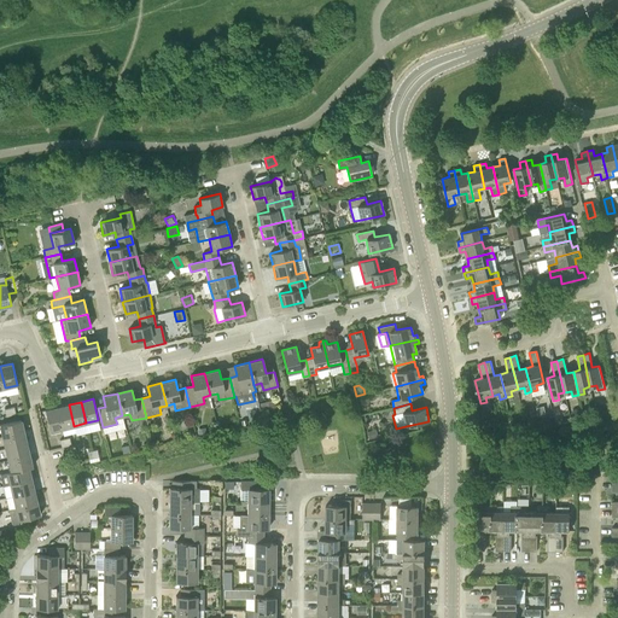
[(74,426),(69,404),(57,407),(62,429),(74,426)]
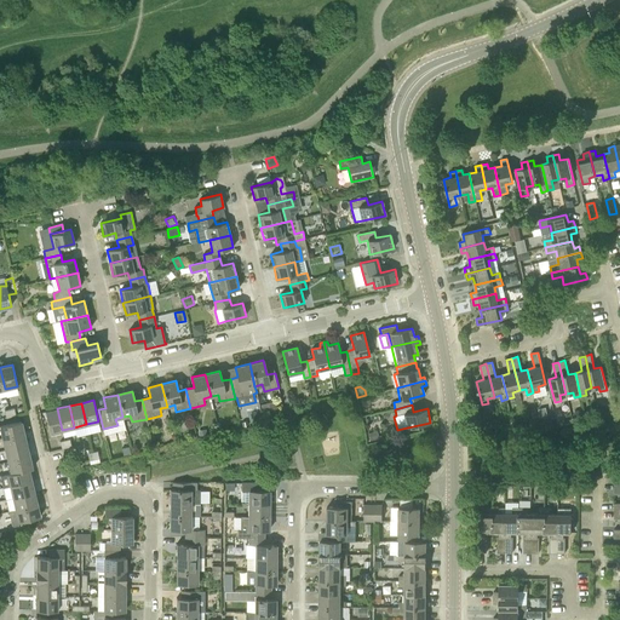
[(62,430),(57,408),(45,412),(50,432),(62,430)]
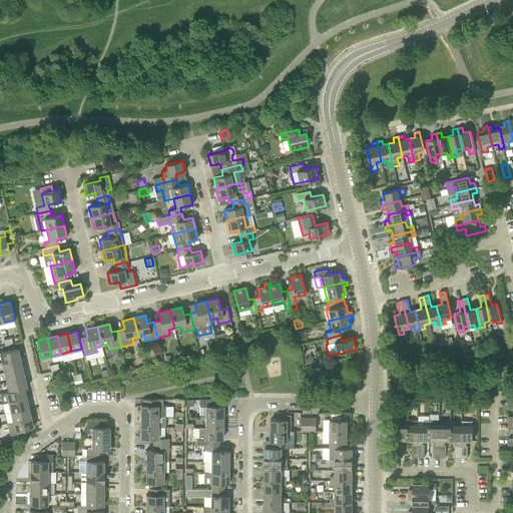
[(0,352),(0,354),(2,363),(20,358),(17,348),(0,352)]
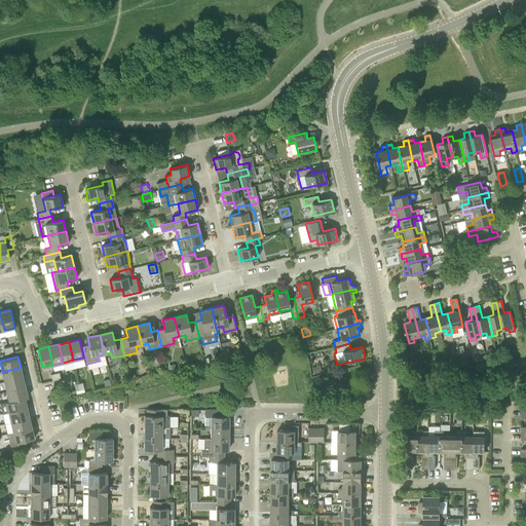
[(320,365),(311,367),(313,374),(321,372),(320,365)]
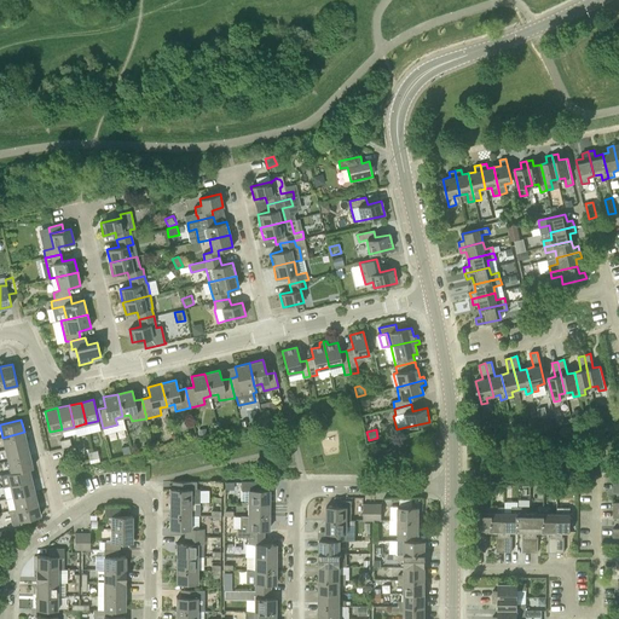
[(24,432),(3,438),(5,449),(27,444),(24,432)]
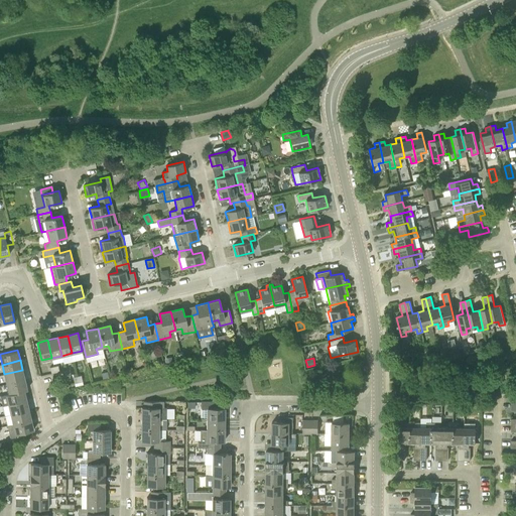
[(22,370),(4,374),(7,384),(24,380),(22,370)]
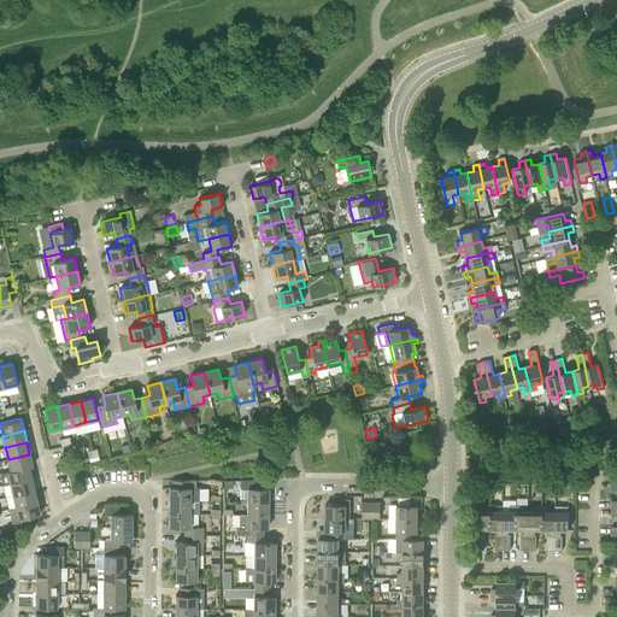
[(29,454),(9,459),(11,471),(29,468),(33,466),(29,454)]
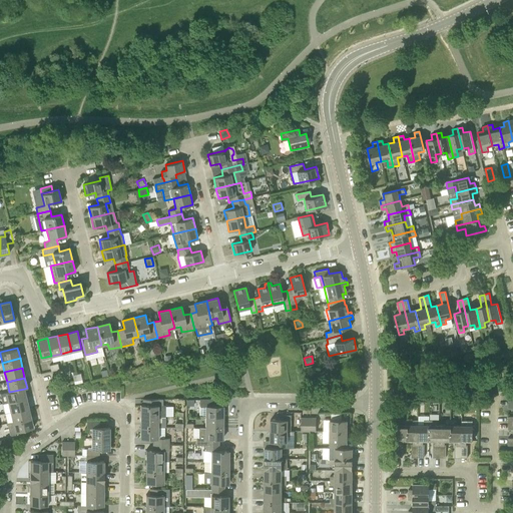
[(24,389),(9,392),(6,393),(8,402),(26,398),(24,389)]
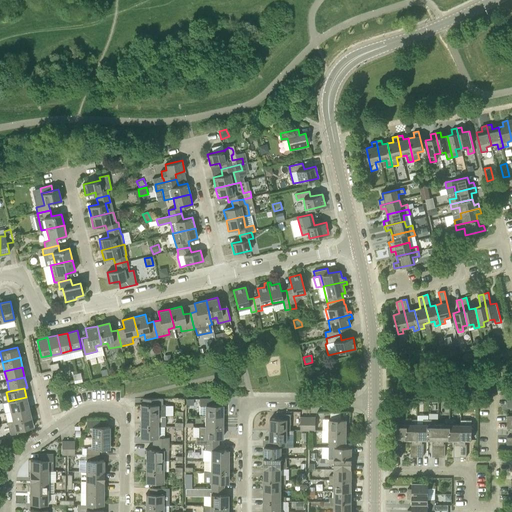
[(26,397),(8,401),(11,411),(28,407),(26,397)]
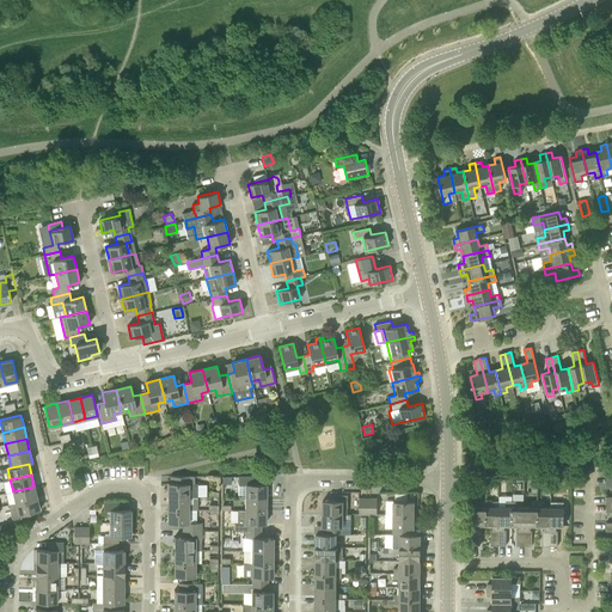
[(167,483),(167,496),(197,496),(197,483),(194,483),(194,476),(171,476),(171,483),(167,483)]
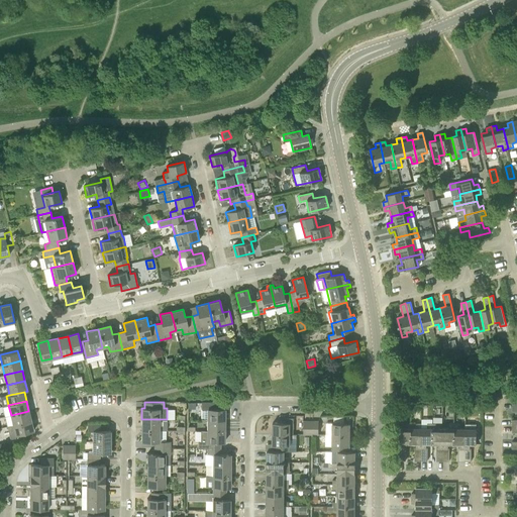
[(207,420),(224,420),(224,409),(214,409),(214,403),(201,403),(201,409),(201,420),(207,420)]
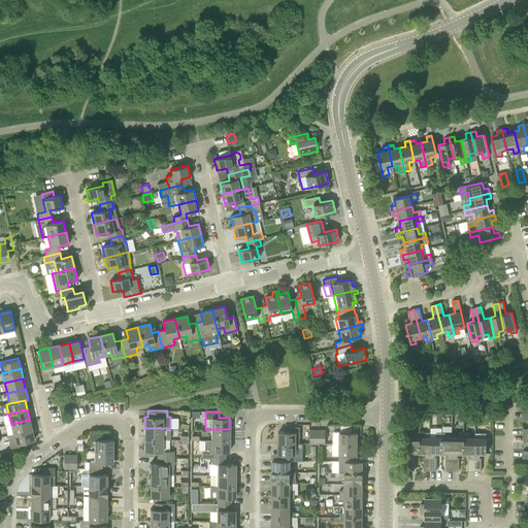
[(29,420),(11,424),(5,425),(7,435),(32,430),(29,420)]
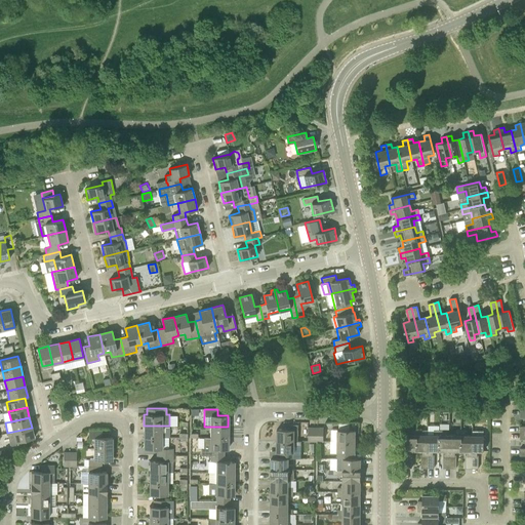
[(277,429),(277,441),(294,441),(297,441),(297,425),(288,425),(288,430),(277,429)]
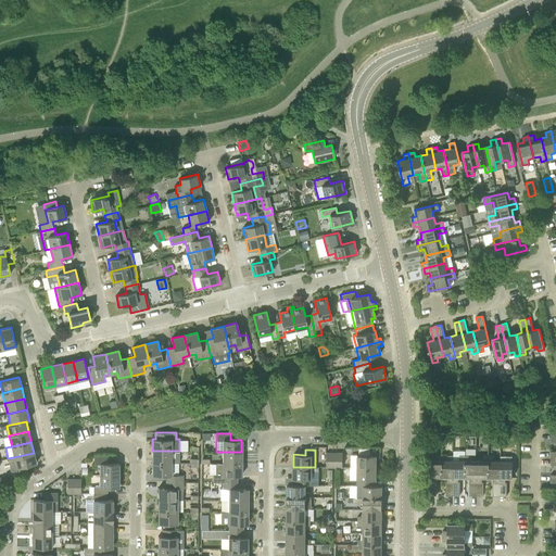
[(179,451),(152,451),(152,463),(171,463),(178,463),(179,451)]
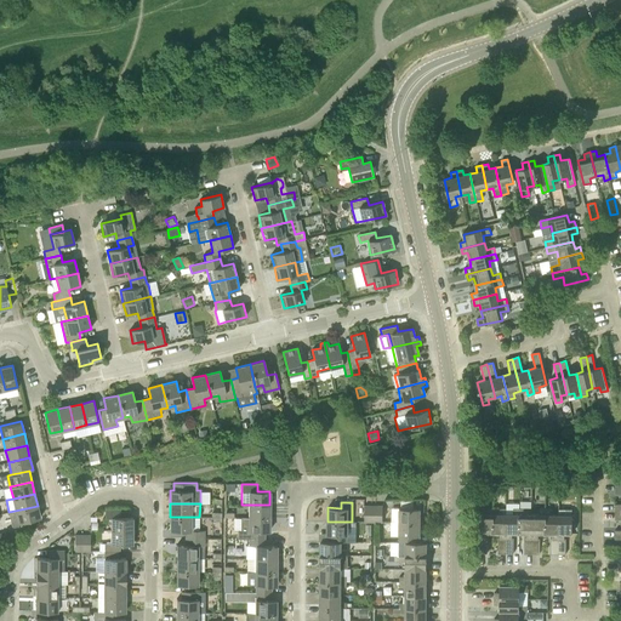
[(249,518),(269,518),(269,505),(249,505),(249,518)]
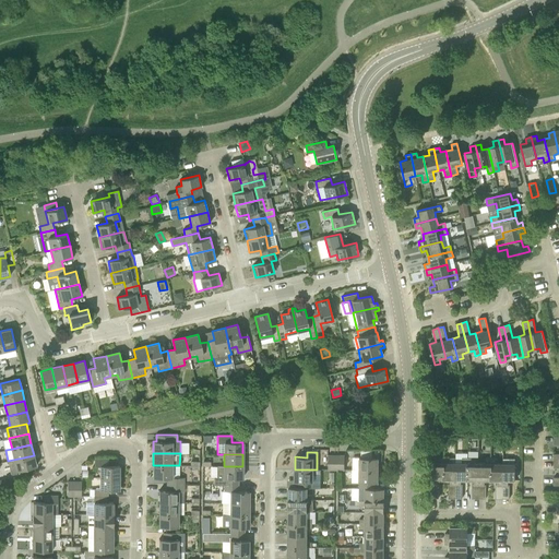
[(34,455),(8,461),(11,475),(18,473),(18,471),(36,466),(34,455)]
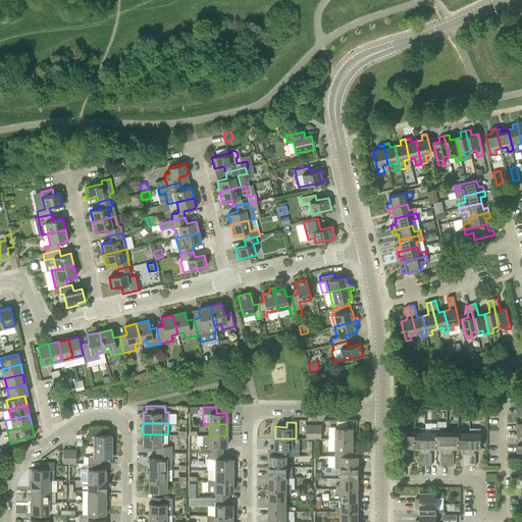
[(335,427),(335,438),(353,438),(353,427),(335,427)]
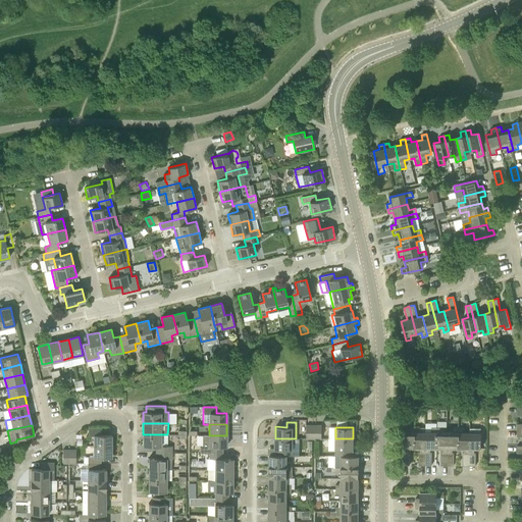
[(409,449),(414,449),(415,427),(410,427),(410,432),(403,432),(403,465),(409,465),(410,452),(408,452),(409,449)]
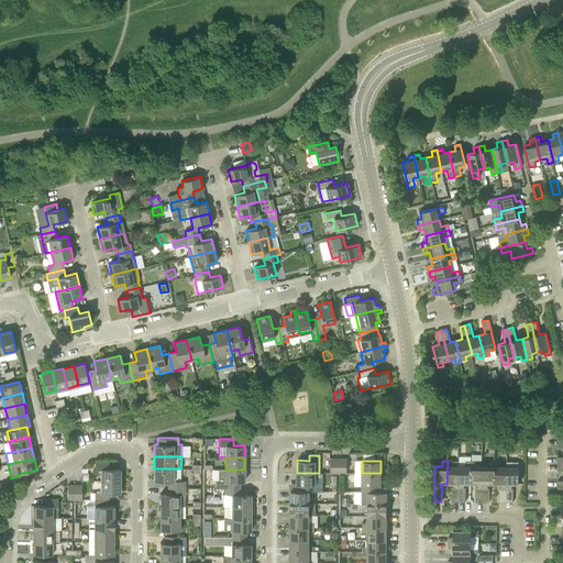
[(448,461),(446,484),(453,484),(453,487),(451,487),(451,501),(459,501),(459,466),(453,466),(453,461),(448,461)]
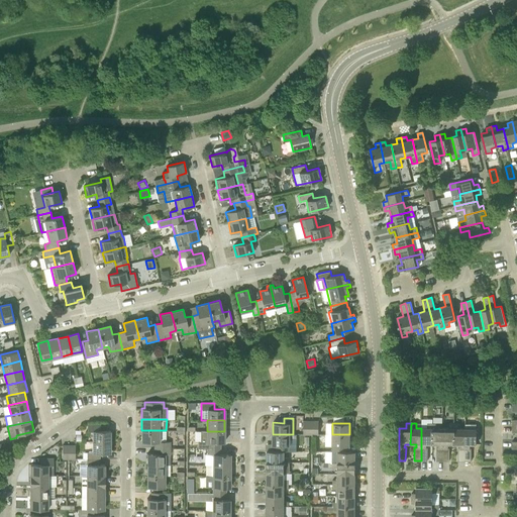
[(421,428),(421,460),(427,460),(427,447),(426,447),(426,444),(432,444),(432,423),(427,423),(427,428),(421,428)]
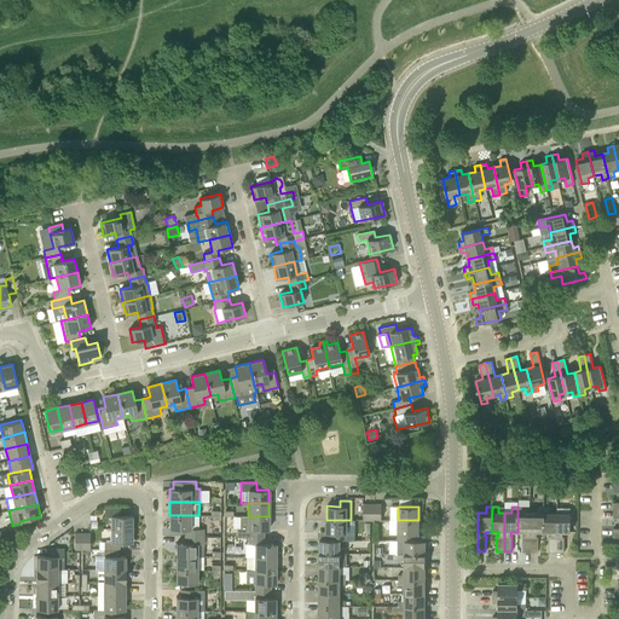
[(518,507),(518,532),(525,532),(525,536),(522,536),(522,551),(531,551),(531,513),(531,507),(518,507)]
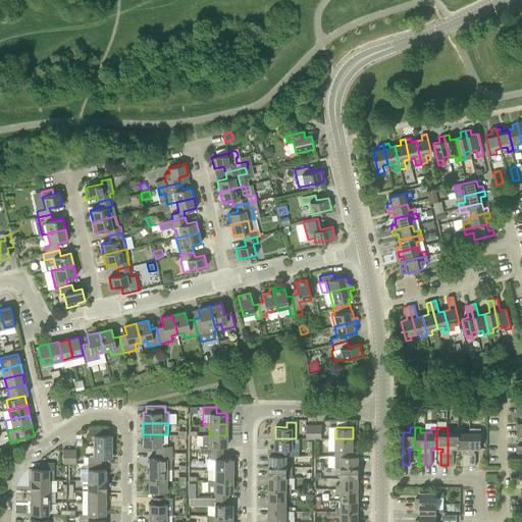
[(448,432),(448,465),(454,465),(454,453),(453,453),(453,449),(458,449),(459,427),(454,427),(454,432),(448,432)]
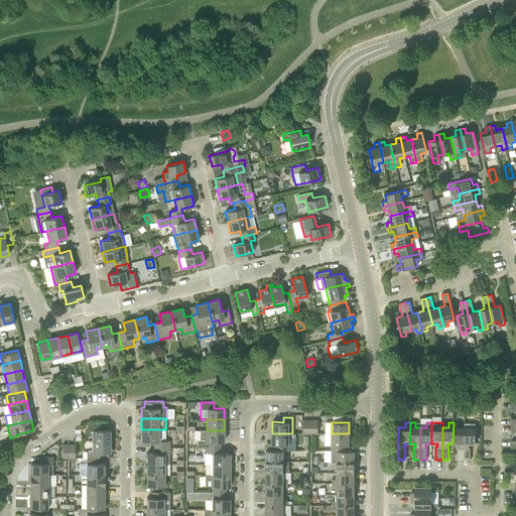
[(454,422),(453,443),(459,443),(459,447),(458,447),(458,460),(464,461),(465,427),(459,427),(459,422),(454,422)]
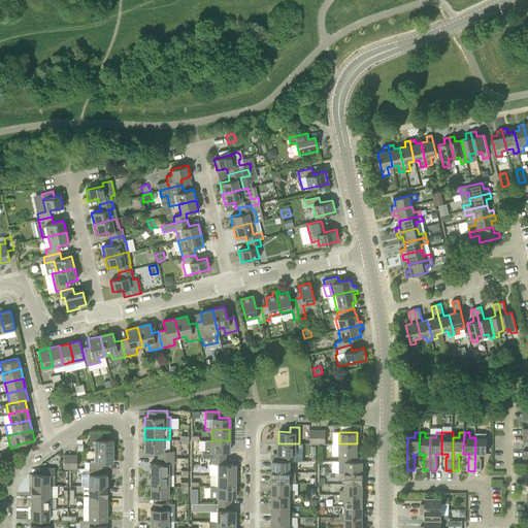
[(475,437),(474,471),(481,471),(482,458),(481,458),(481,454),(487,454),(487,432),(481,432),(481,438),(475,437)]
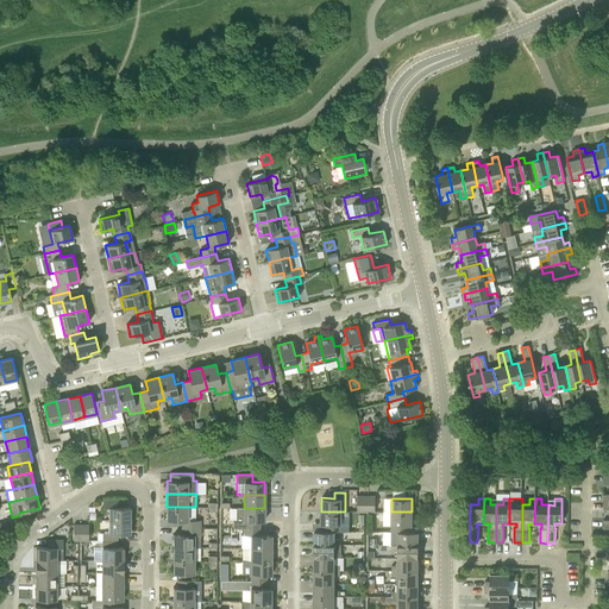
[(108,520),(130,520),(130,507),(118,507),(118,500),(102,500),(102,507),(108,507),(108,520)]
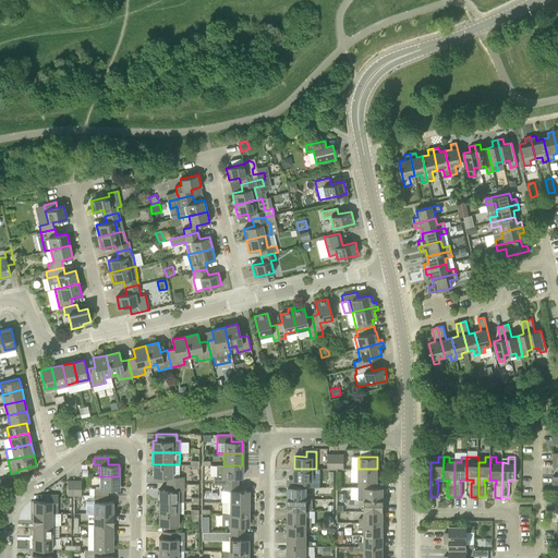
[(171,464),(153,464),(153,476),(166,476),(166,483),(184,483),(184,477),(171,476),(171,464)]
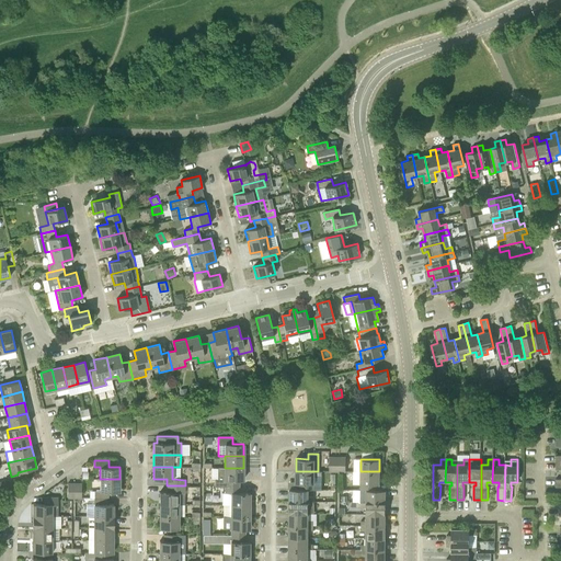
[(225,487),(239,487),(239,480),(243,480),(243,468),(225,468),(217,468),(217,479),(215,480),(215,487),(225,487)]
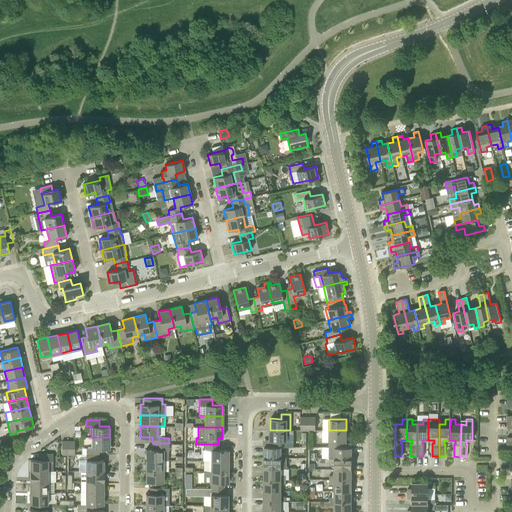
[(287,430),(270,430),(270,441),(273,441),(273,446),(281,447),(286,447),(286,441),(287,441),(287,430)]
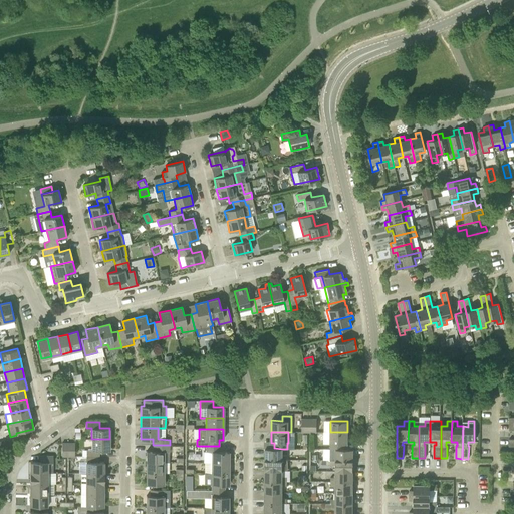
[(347,432),(330,432),(330,443),(331,443),(330,449),(335,449),(344,449),(344,443),(347,444),(347,432)]
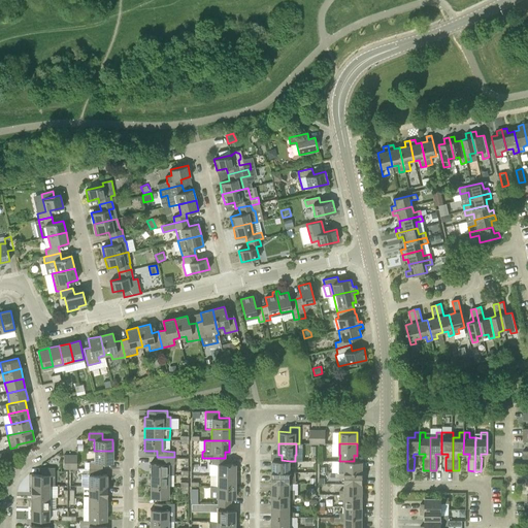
[(89,468),(101,468),(102,462),(112,463),(112,451),(94,451),(94,462),(89,462),(89,468)]
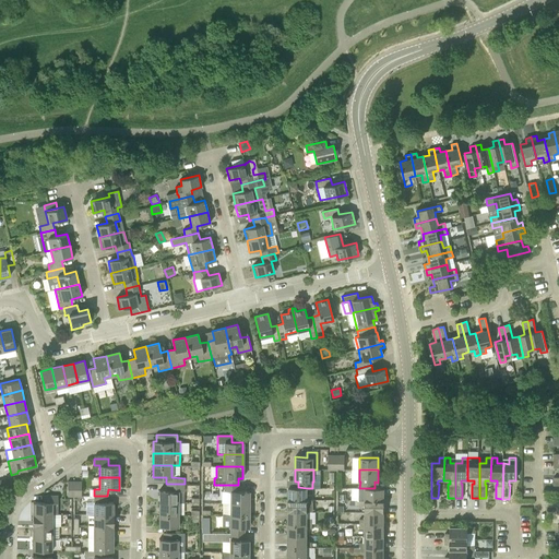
[(185,484),(166,484),(166,490),(159,490),(159,502),(178,502),(178,491),(185,491),(185,484)]
